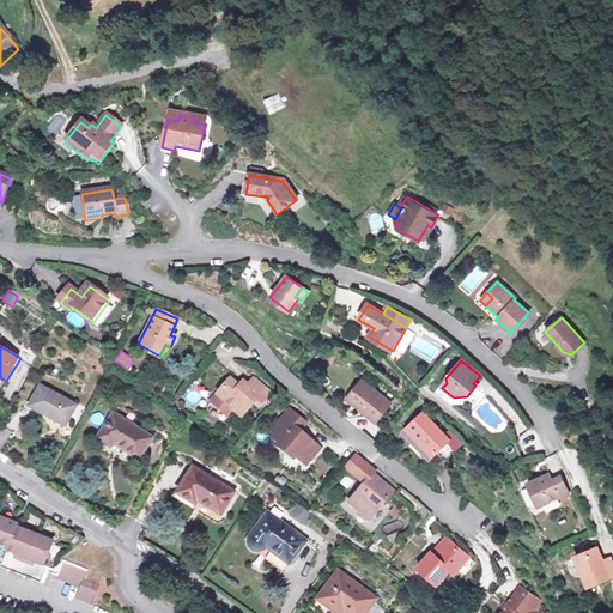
[(47,374),(35,393),(70,414),(80,395),(47,374)]
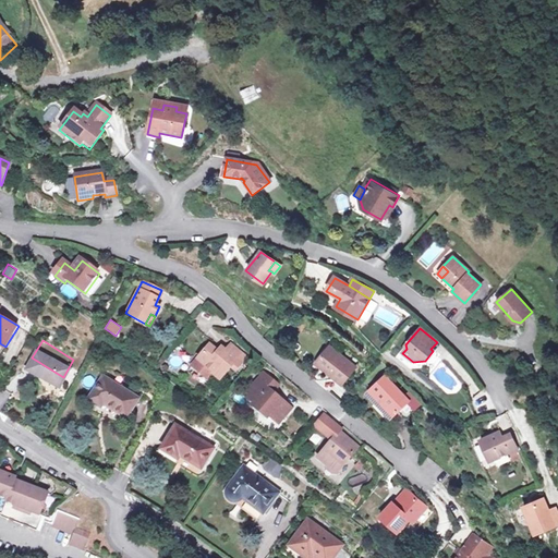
[(204,351),(191,366),(207,380),(215,371),(221,377),(232,364),(237,368),(246,358),(230,344),(225,351),(218,352),(209,344),(204,351)]
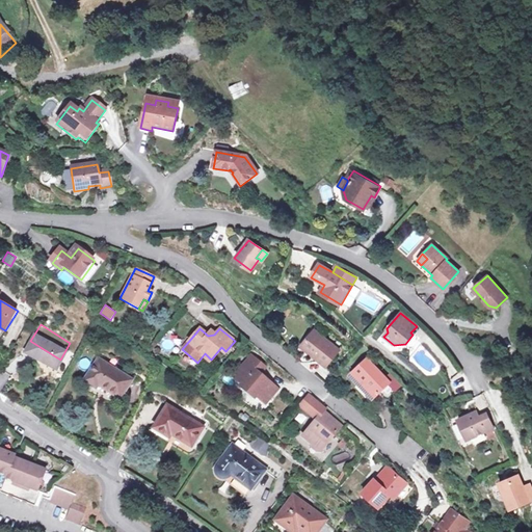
[(339,350),(314,330),(300,346),(325,367),(339,350)]
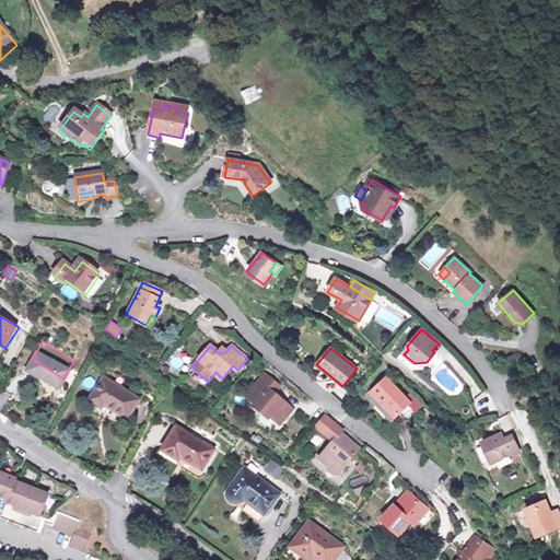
[(106,397),(129,412),(139,399),(142,394),(108,373),(95,394),(105,400),(106,397)]
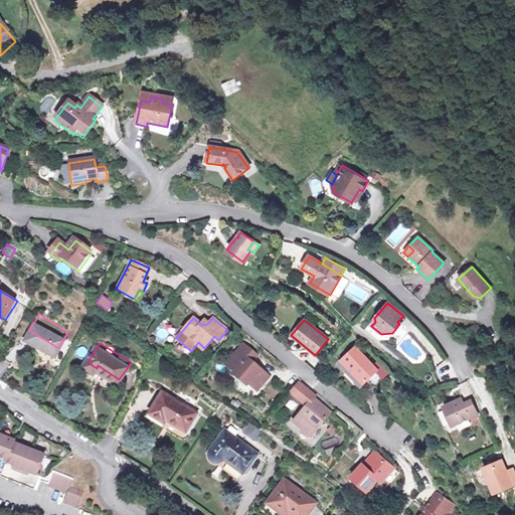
[(238,360),(230,369),(256,390),(268,377),(248,362),(254,354),(243,345),(233,356),(238,360)]
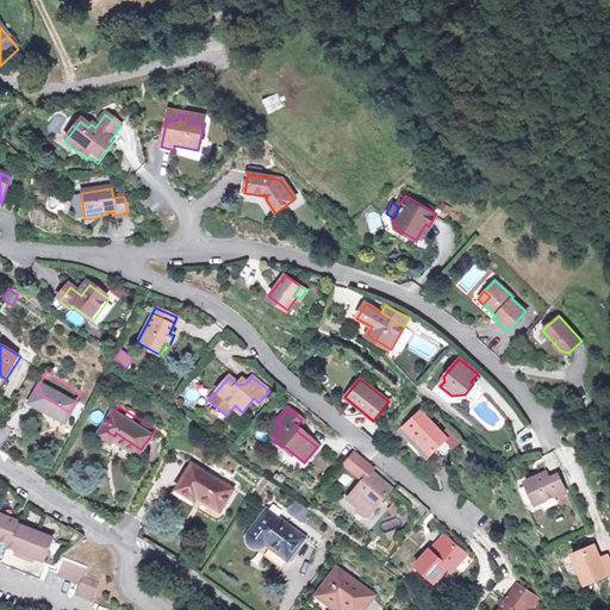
[(424,414),(406,431),(431,456),(450,437),(424,414)]
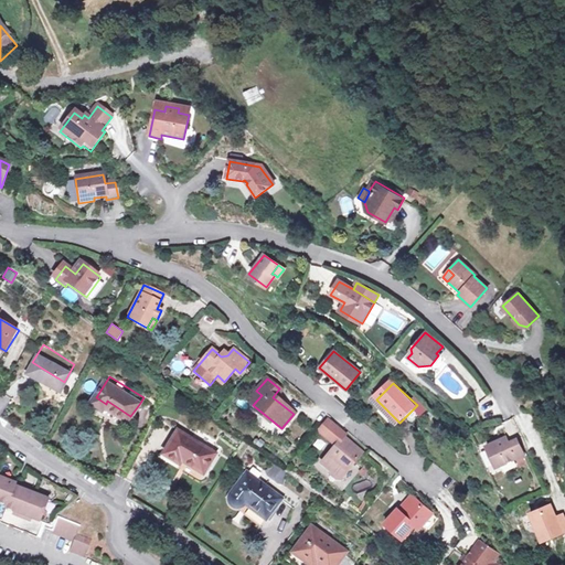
[(247,401),(253,405),(262,395),(256,391),(247,401)]
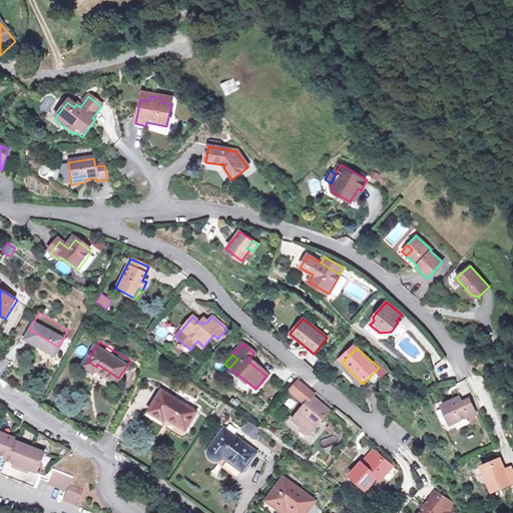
[(293,392),(306,404),(312,397),(313,396),(299,385),(293,392)]
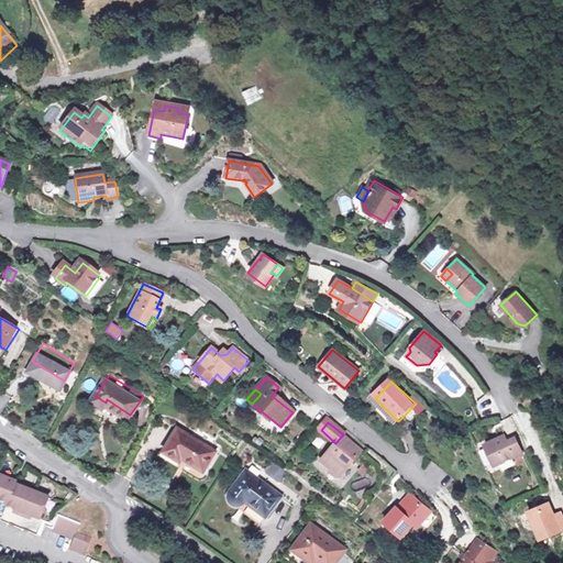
[(188,460),(207,474),(220,453),(186,430),(170,452),(187,462),(188,460)]
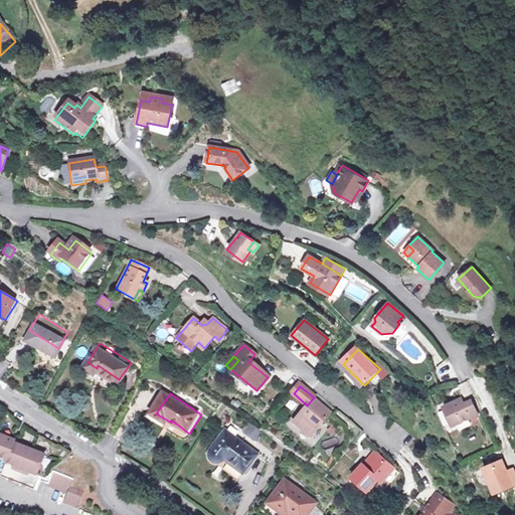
[(303,428),(311,436),(330,412),(313,398),(307,405),(293,422),(302,431),(303,428)]
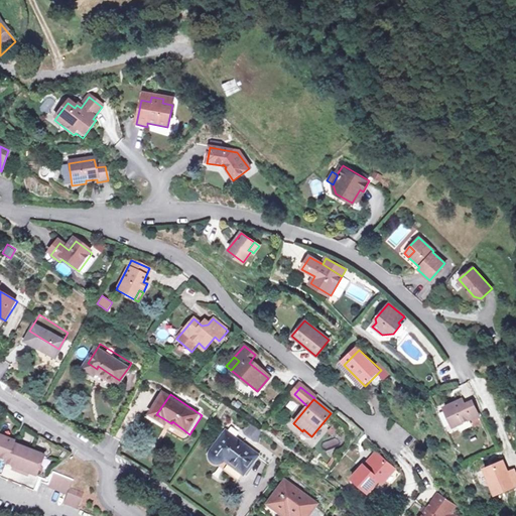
[(443,407),(453,426),(478,415),(471,401),(464,404),(462,399),(443,407)]
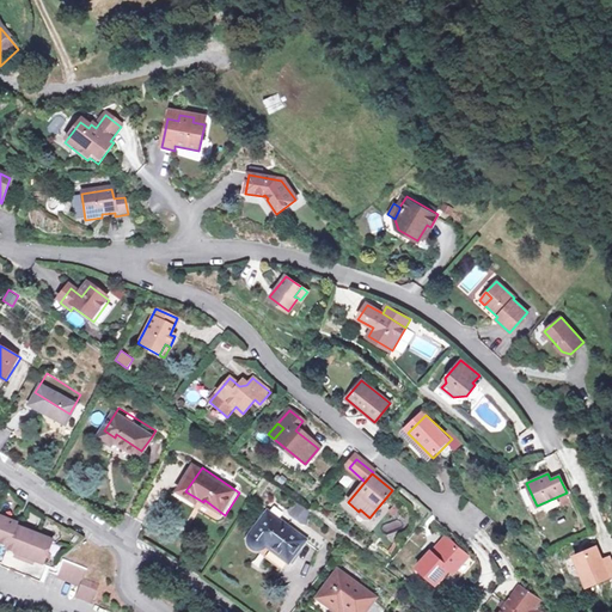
[(306,522),(310,509),(291,503),(287,518),(306,522)]
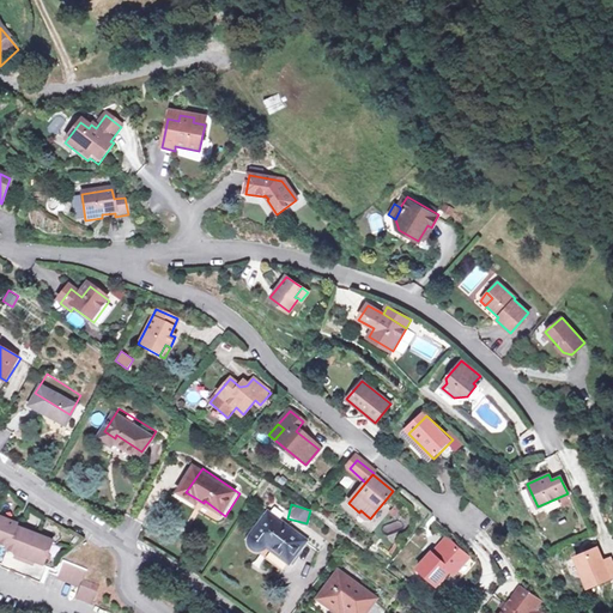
[(0,516),(0,542),(14,550),(13,552),(50,568),(60,544),(22,528),(23,526),(0,516)]
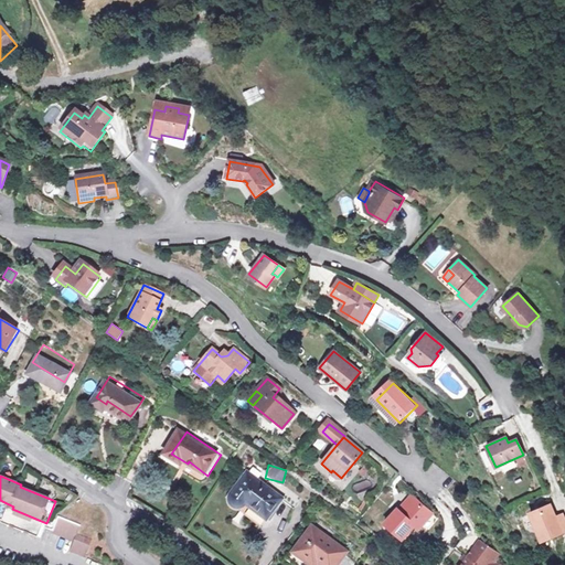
[(233,500),(233,503),(234,507),(264,530),(284,501),(249,476),(233,500)]
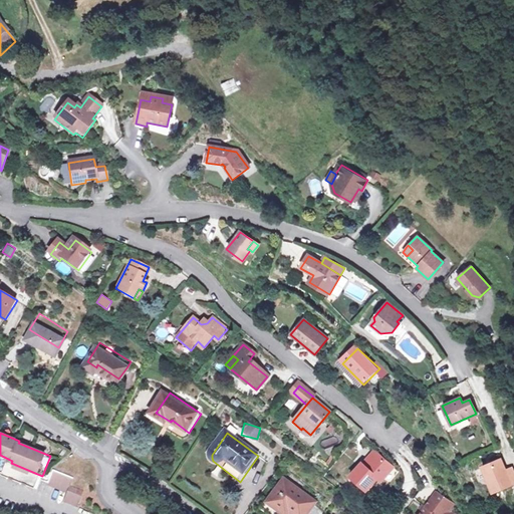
[(375,448),(364,462),(369,466),(380,452),(375,448)]
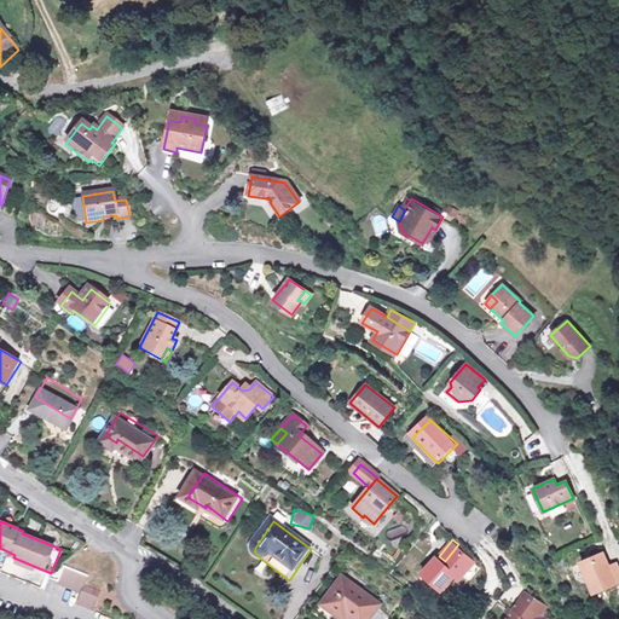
[(479,561),(458,544),(445,561),(439,556),(426,572),(445,589),(458,573),(464,578),(479,561)]
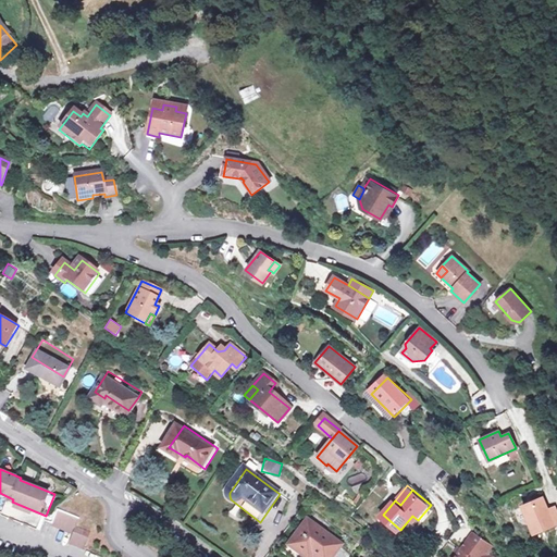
[(47,516),(46,516),(12,502),(13,499),(0,493),(0,510),(5,514),(4,516),(41,530),(45,521),(47,516)]
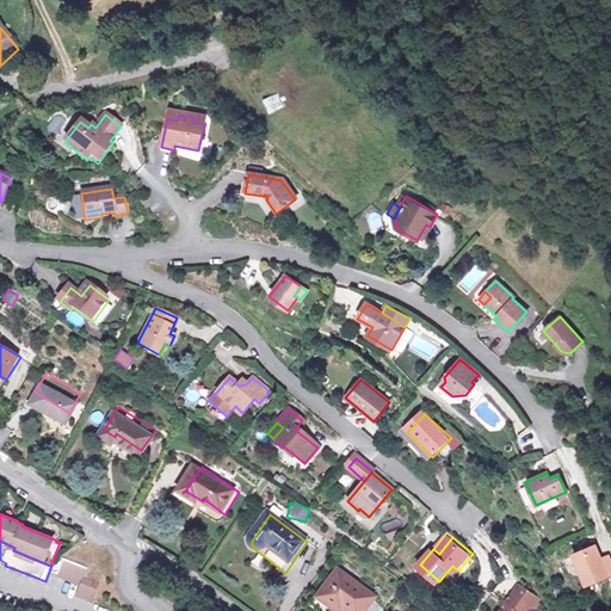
[(610,574),(604,559),(598,545),(578,554),(590,584),(610,574)]
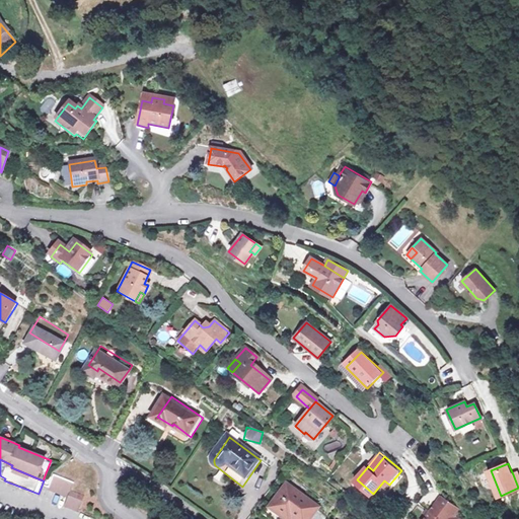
[(79,485),(59,476),(54,490),(73,498),(75,493),(79,485)]
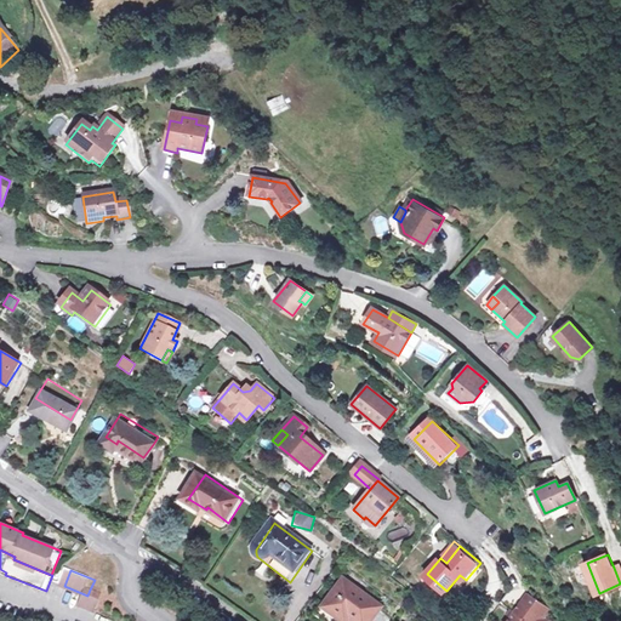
[(345,620),(348,617),(353,620),(376,620),(387,605),(351,579),(328,609),(342,620),(345,620)]
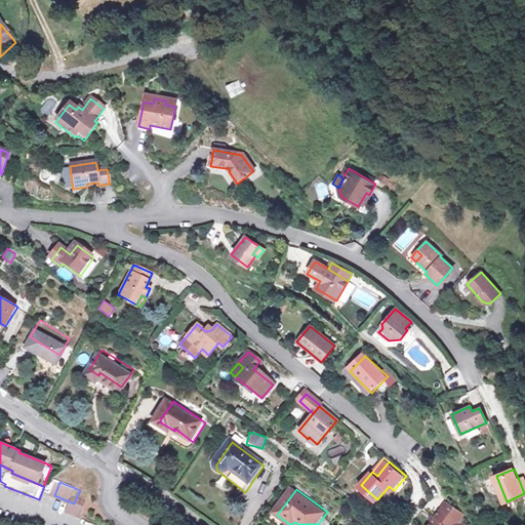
[(74,503),(71,513),(84,518),(90,503),(76,498),(74,503)]
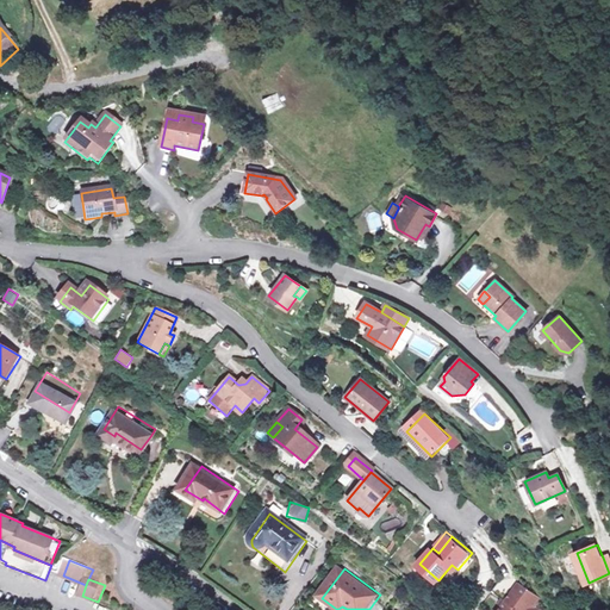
[(499,603),(502,605),(498,609),(535,609),(537,609),(535,607),(541,598),(520,582),(506,599),(504,597),(499,603)]
